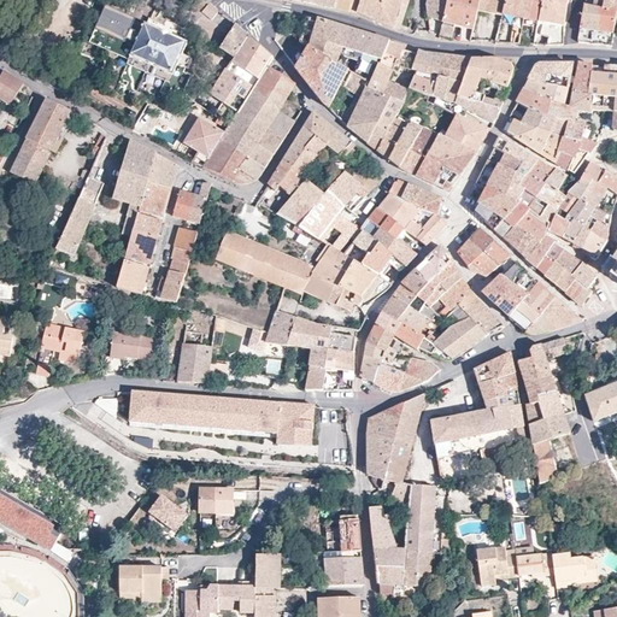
[(336,0),(334,9),(358,13),(362,0),(336,0)]
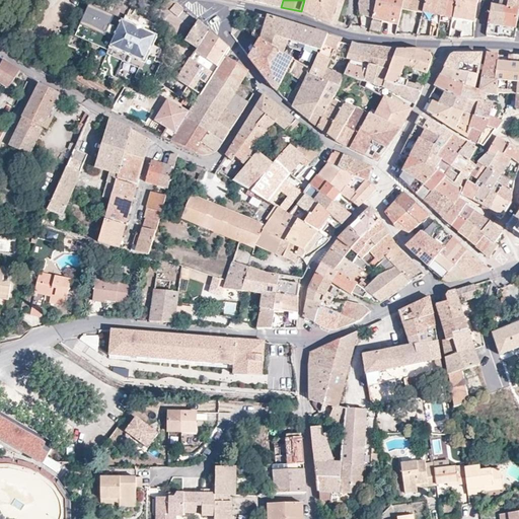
[(304,0),(301,11),(331,24),(339,0),(304,0)]
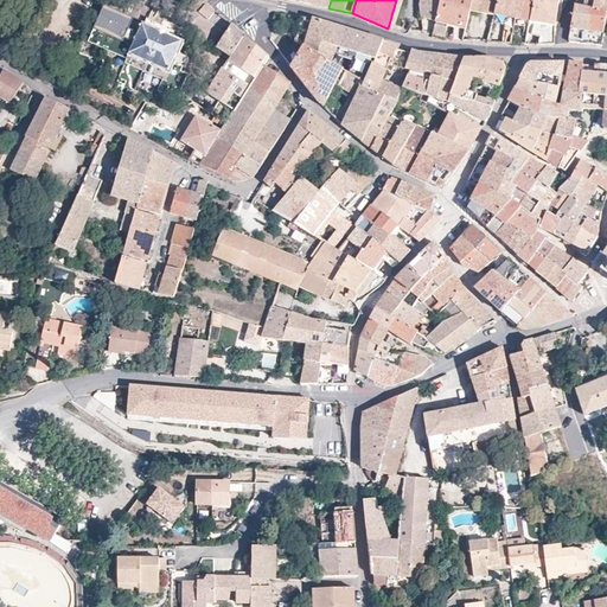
[(436,21),(433,36),(445,38),(447,26),(451,21),(457,29),(465,31),(470,11),(472,0),(441,0),(439,10),(436,21)]
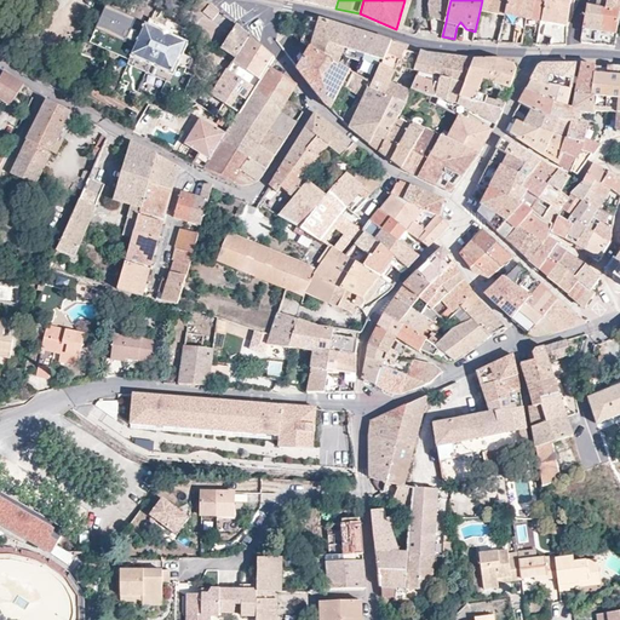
[(482,0),(480,11),(505,16),(509,0),(482,0)]
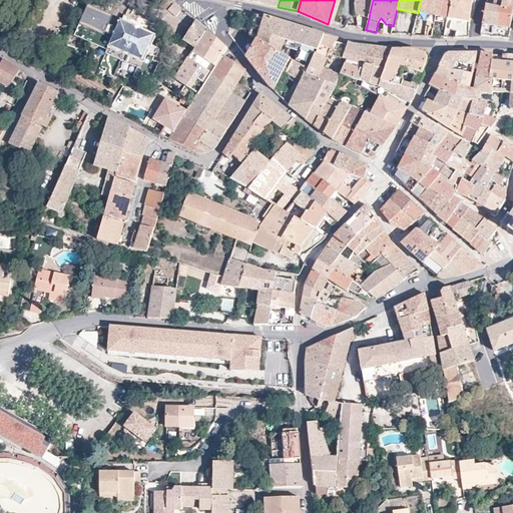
[(421,0),(418,13),(427,15),(424,37),(432,38),(436,16),(432,15),(434,0),(421,0)]
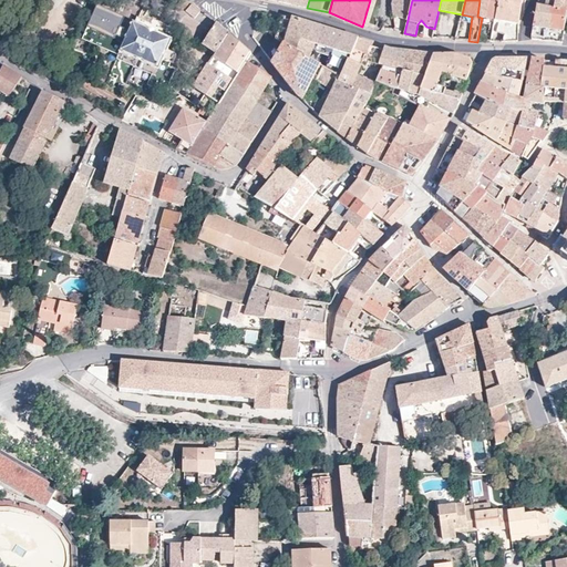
[(480,0),(477,17),(482,18),(495,20),(500,0),(480,0)]
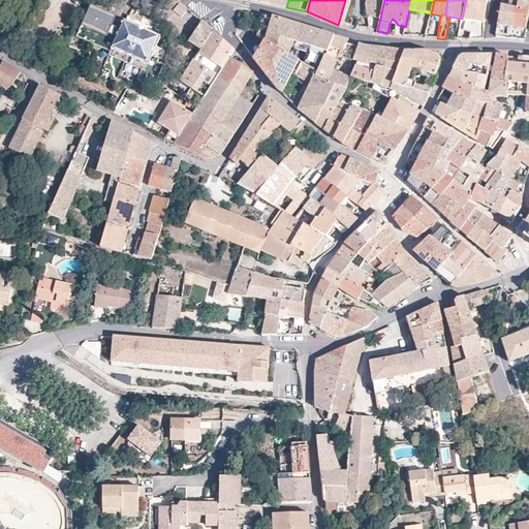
[(466,0),(462,19),(461,26),(464,26),(465,20),(484,23),(486,10),(486,8),(488,2),(476,0),(466,0)]
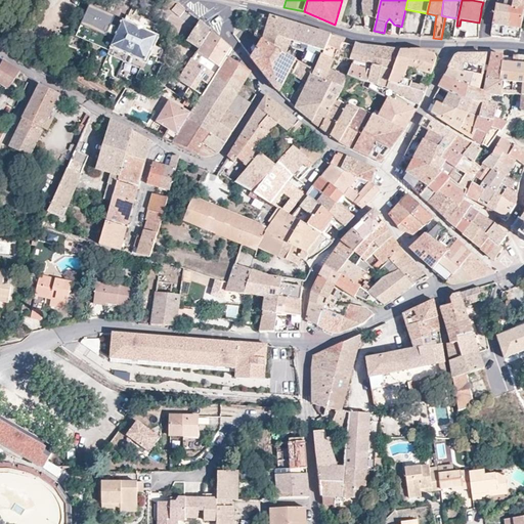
[(472,0),(483,2),(481,8),(484,9),(485,4),(486,0),(489,1),(489,0),(472,0)]
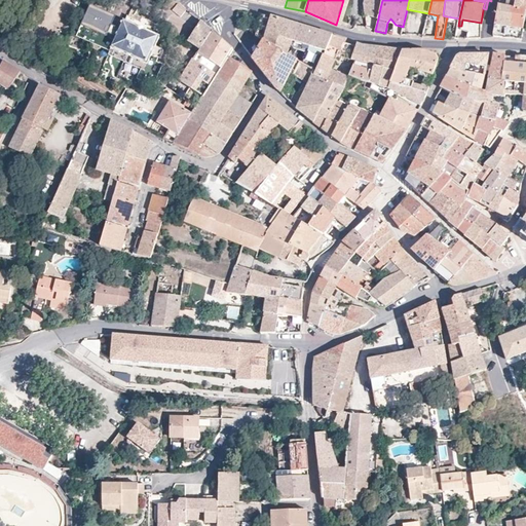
[(525,0),(506,0),(505,6),(525,9),(525,0)]
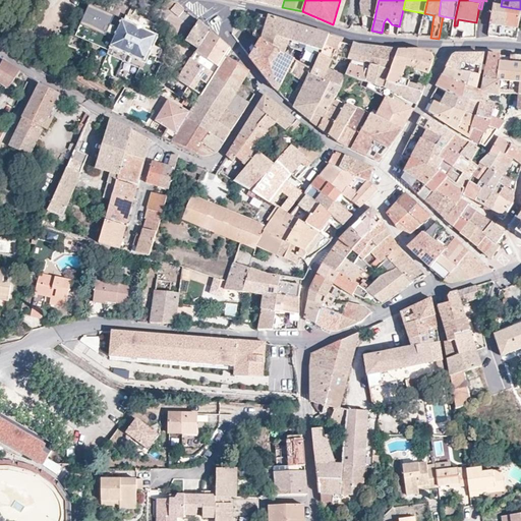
[(360,4),(361,15),(374,18),(377,8),(360,4)]
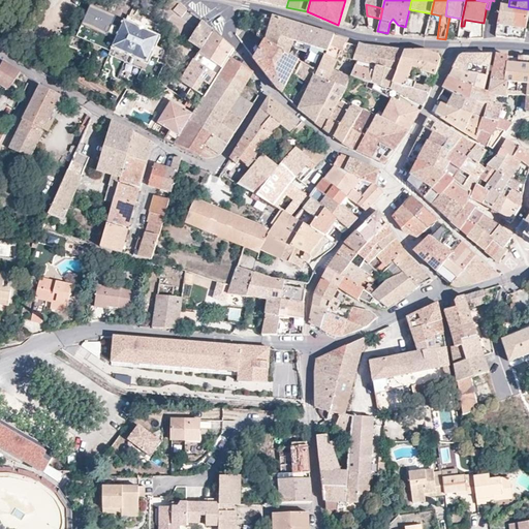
[(116,17),(91,5),(76,37),(111,52),(105,63),(141,79),(148,65),(149,65),(153,56),(161,60),(165,51),(157,47),(161,37),(160,36),(162,31),(161,30),(162,28),(130,13),(129,16),(128,16),(125,21),(124,20),(120,29),(113,26),(116,17)]
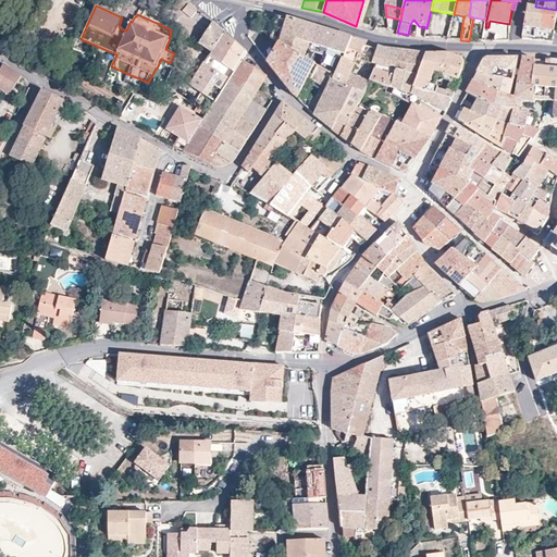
[(528,5),(522,36),(523,38),(536,40),(552,42),(553,34),(556,12),(556,10),(535,7),(528,5)]
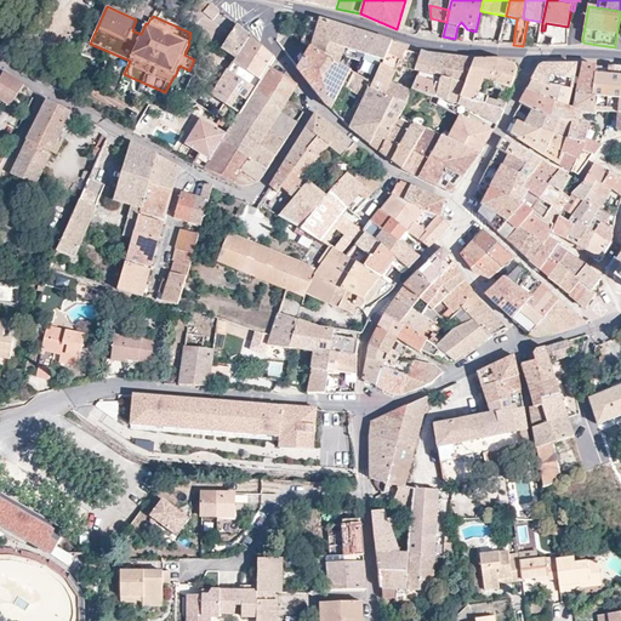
[(320,21),(311,49),(339,66),(345,50),(339,47),(343,28),(320,21)]
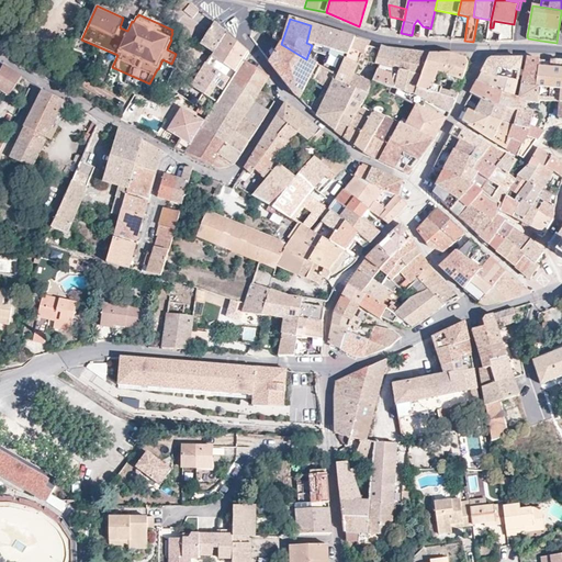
[(501,34),(498,42),(503,41),(513,41),(514,24),(494,21),(493,27),(492,32),(501,34)]
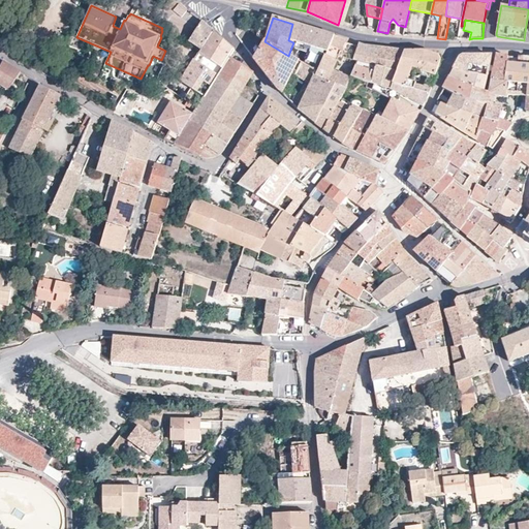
[(210,29),(201,22),(189,41),(201,50),(213,32),(210,29)]
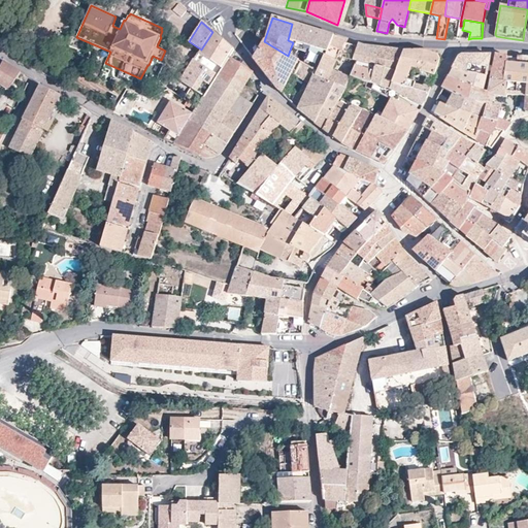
[(293,42),(327,53),(327,52),(334,36),(318,31),(292,24),(288,40),(293,42)]
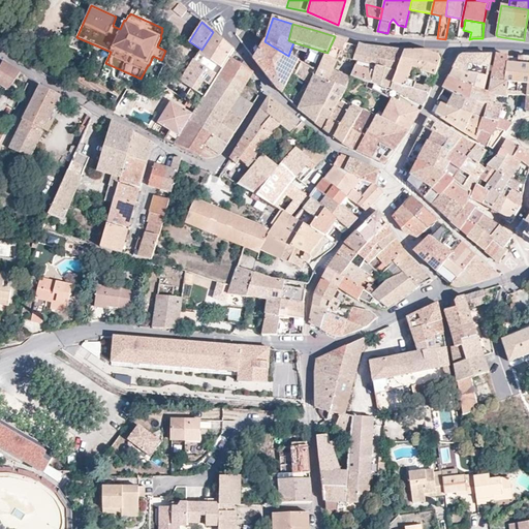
[(223,40),(213,32),(201,50),(180,81),(182,83),(191,89),(204,97),(230,58),(235,51),(223,40)]
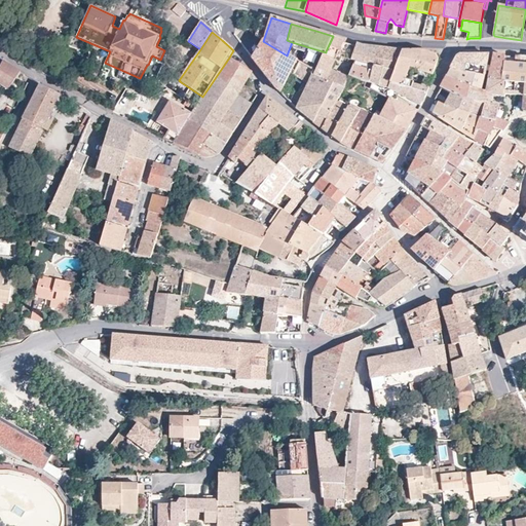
[(334,84),(344,88),(349,77),(330,70),(332,61),(334,62),(338,60),(339,57),(351,61),(357,47),(342,43),(344,40),(333,36),(326,51),(326,52),(316,72),(314,76),(334,84)]
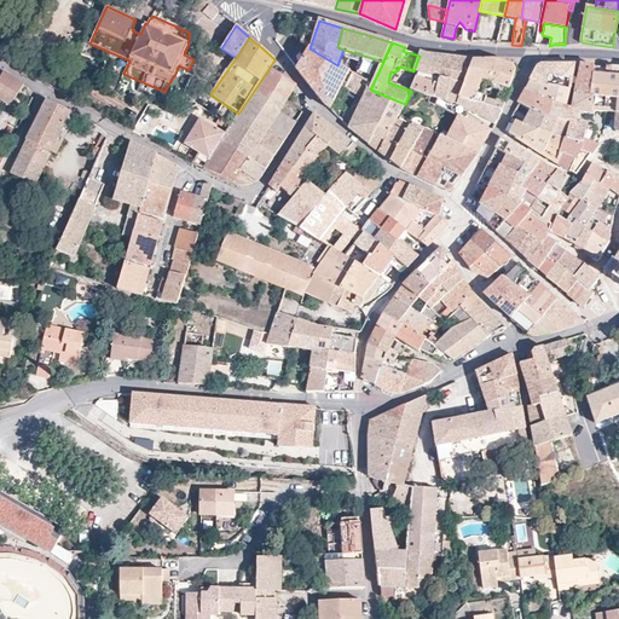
[(310,48),(298,70),(310,86),(312,90),(323,103),(330,110),(342,87),(350,73),(337,65),(310,48)]
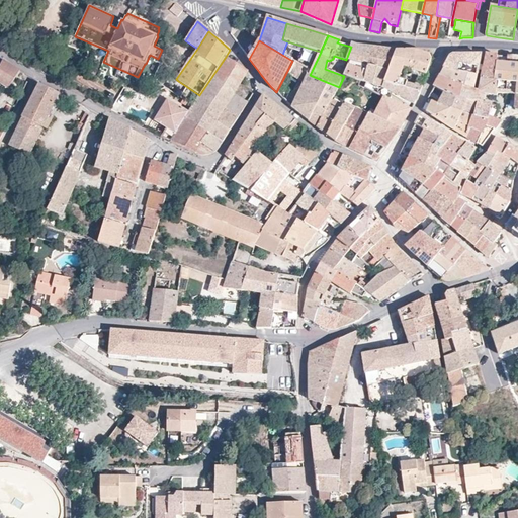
[(350,60),(344,76),(360,81),(364,82),(368,65),(373,48),(366,47),(357,46),(352,44),(351,47),(346,60),(350,60)]
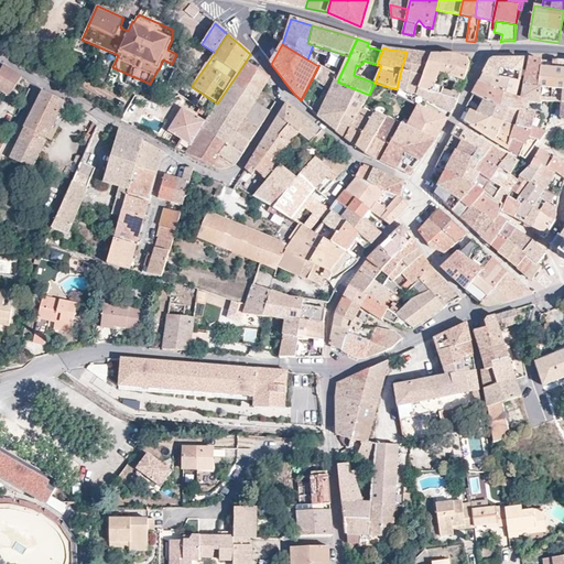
[(407,52),(401,71),(412,73),(424,75),(432,54),(420,53),(407,52)]
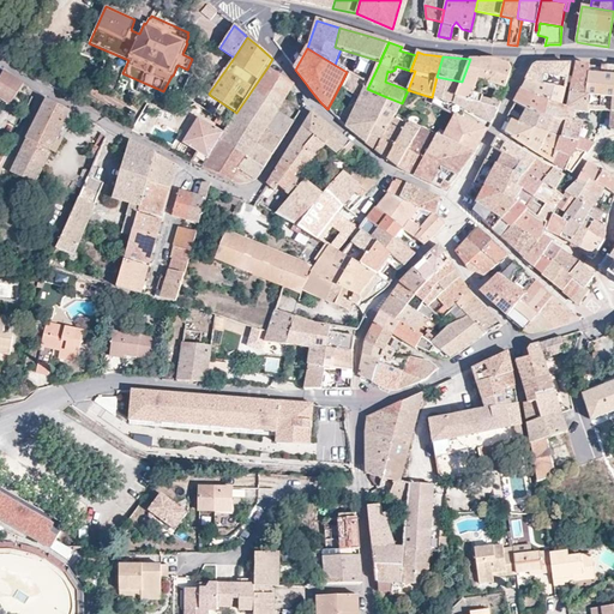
[(494,59),(470,59),(462,82),(456,97),(499,109),(501,102),(474,95),(476,86),(486,91),(489,83),(506,89),(512,70),(509,64),(494,59)]
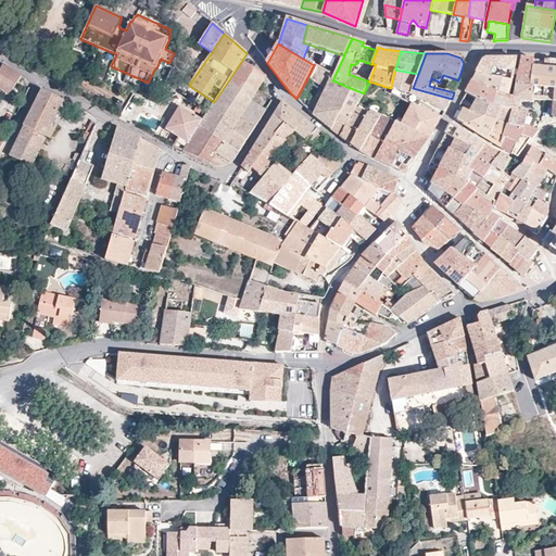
[(480,66),(477,73),(491,77),(513,81),(516,59),(487,59),(484,60),(483,61),(481,63),(480,66)]
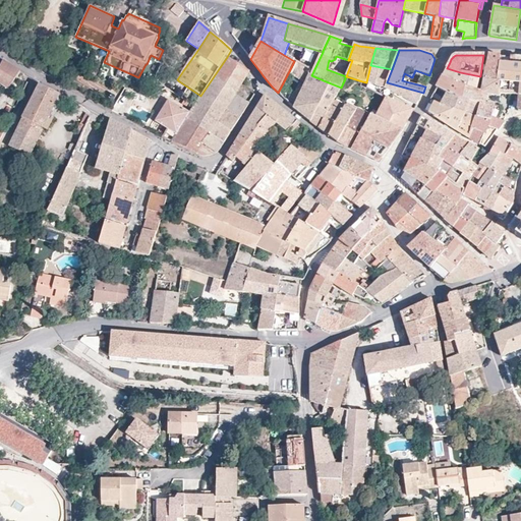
[(489,55),(481,92),(481,93),(487,95),(500,98),(501,94),(500,94),(501,82),(497,81),(501,55),(489,55)]
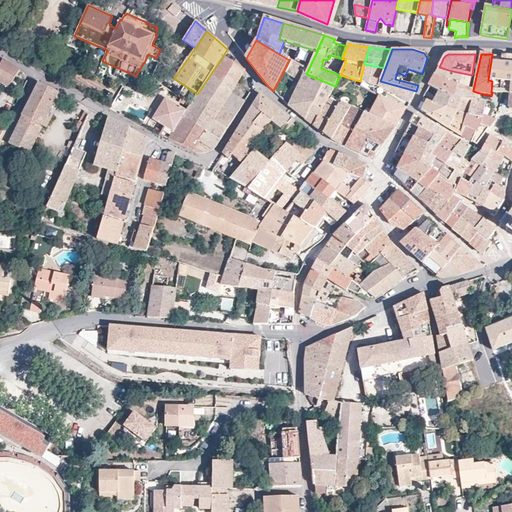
[(504,56),(492,54),(488,80),(492,81),(491,92),(492,92),(510,94),(511,94),(511,63),(504,63),(504,56)]
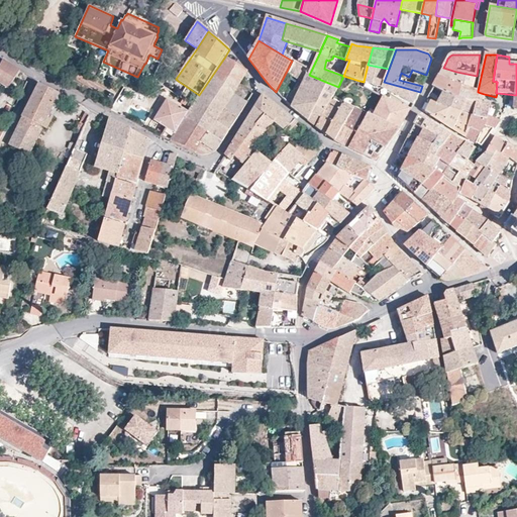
[(241,68),(225,57),(199,95),(193,105),(188,111),(170,141),(197,154),(199,156),(202,156),(206,154),(210,154),(212,153),(215,152),(202,143),(208,133),(224,107),(238,116),(247,102),(233,93),(247,72),(241,68)]
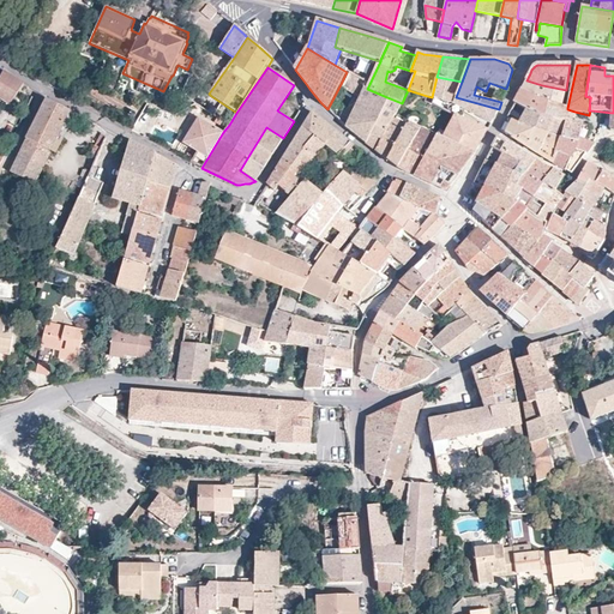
[(0,98),(11,106),(24,85),(4,72),(0,80),(0,98)]
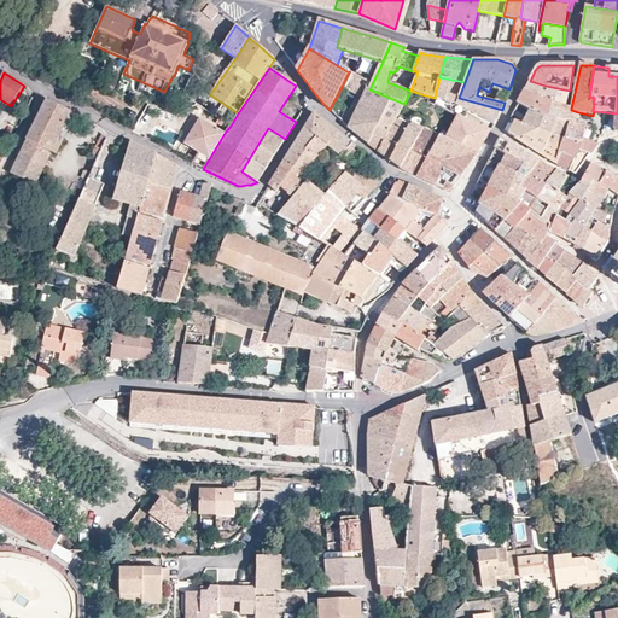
[(362,99),(349,128),(368,145),(392,99),(369,89),(372,85),(353,74),(344,88),(362,99)]
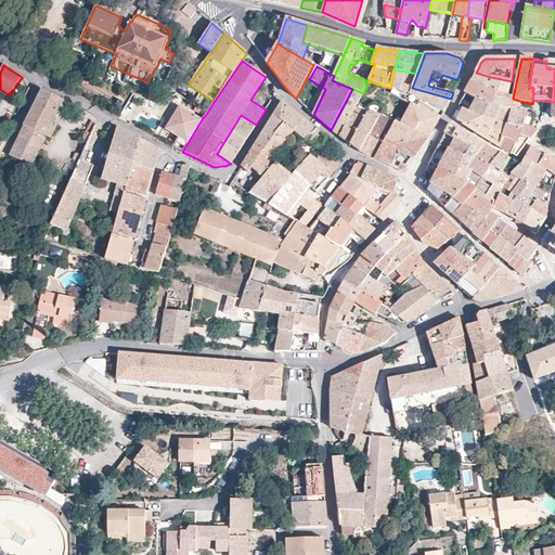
[(394,89),(400,91),(405,72),(395,69),(390,88),(394,89)]
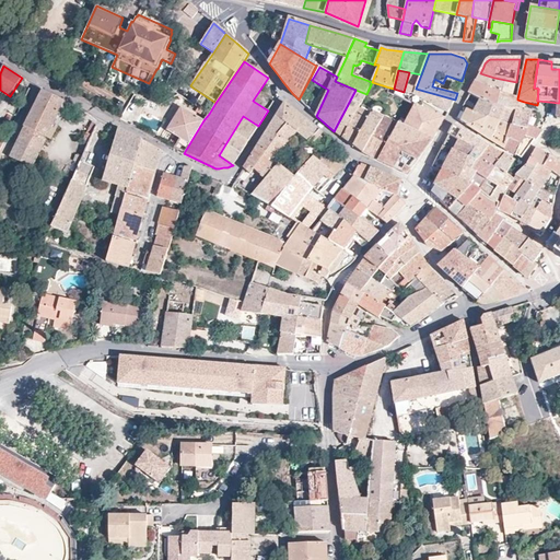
[(409,72),(404,92),(412,94),(447,113),(455,100),(416,89),(421,74),(409,72)]
